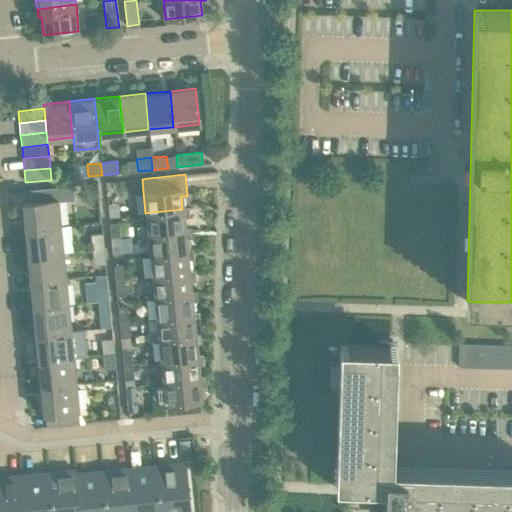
[(24,221),(21,221),(22,230),(60,226),(57,200),(74,199),(72,185),(52,186),(29,188),(30,202),(23,203),(24,221)]
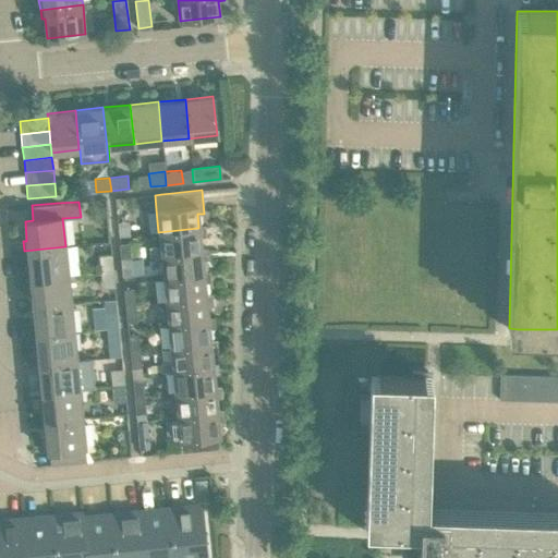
[(159,246),(147,247),(148,258),(160,256),(160,255),(201,252),(201,249),(199,237),(206,235),(205,225),(198,226),(198,228),(158,232),(159,246)]
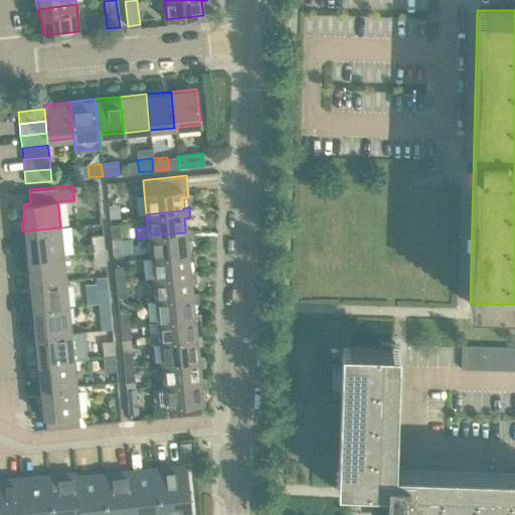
[(120,223),(110,224),(112,240),(121,239),(120,223)]
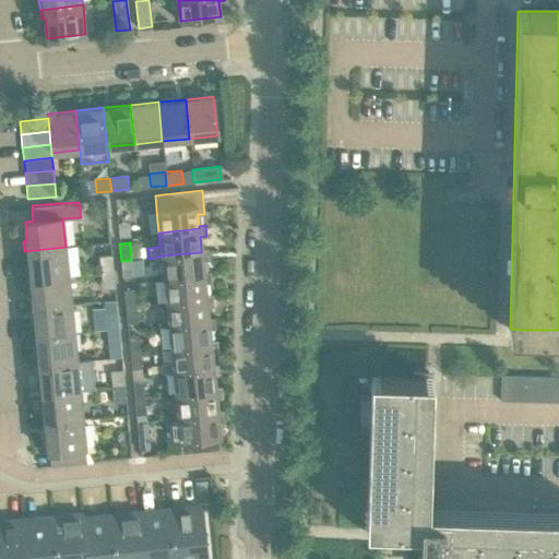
[(66,247),(24,251),(25,262),(28,261),(31,280),(68,276),(66,247)]
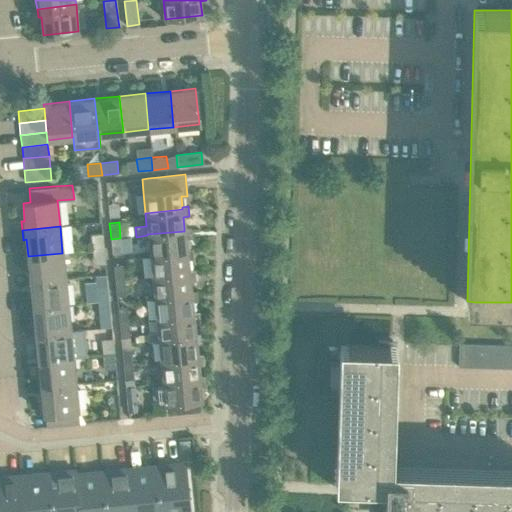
[(132,226),(125,227),(126,235),(133,234),(132,226)]
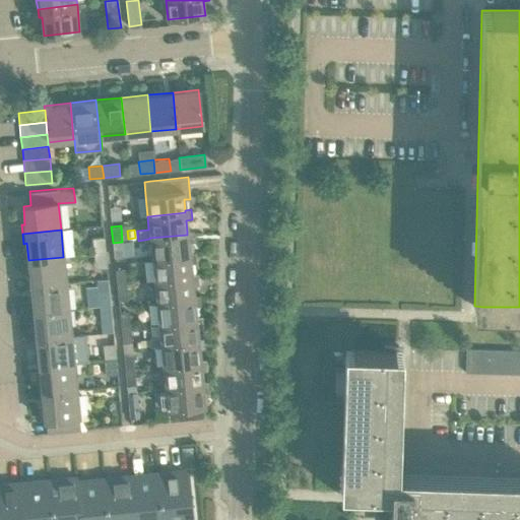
[(187,235),(149,238),(149,239),(152,260),(189,256),(189,254),(188,242),(194,241),(193,231),(187,232),(187,235)]
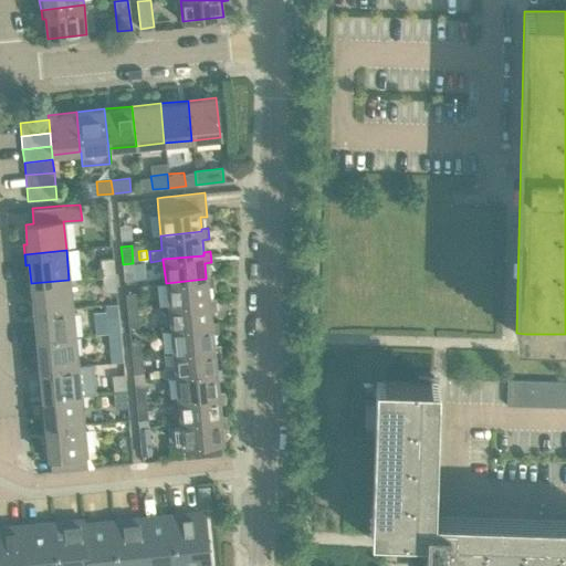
[(102,276),(115,274),(113,258),(101,259),(102,276)]
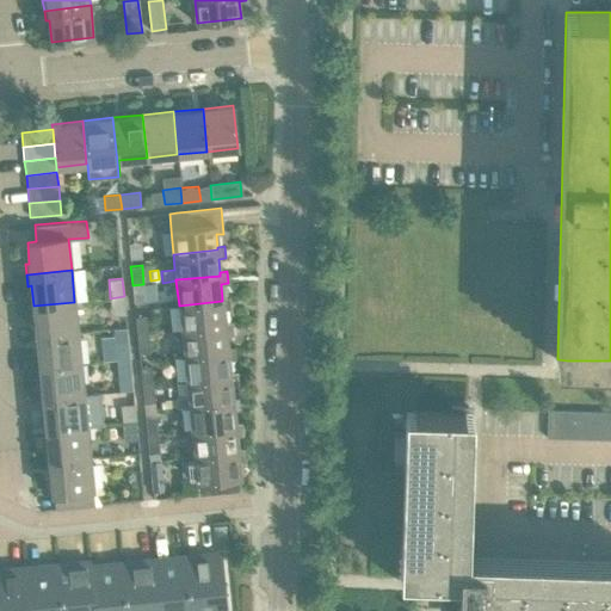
[(143,284),(133,285),(134,302),(144,302),(156,301),(155,283),(143,284)]
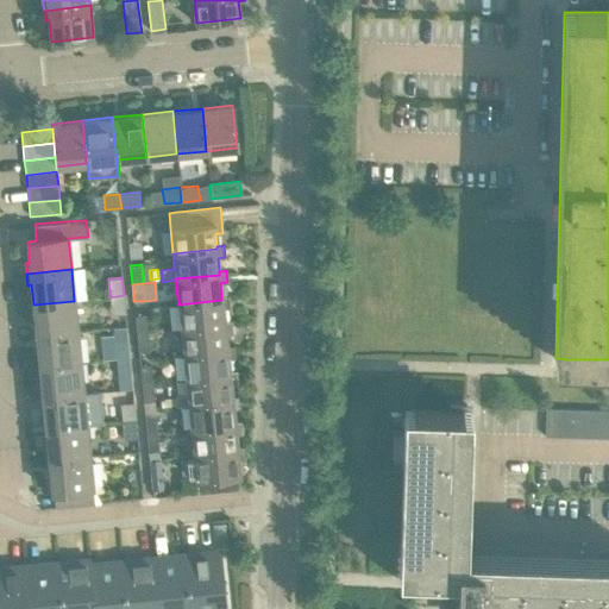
[(124,295),(110,297),(112,315),(125,313),(124,295)]
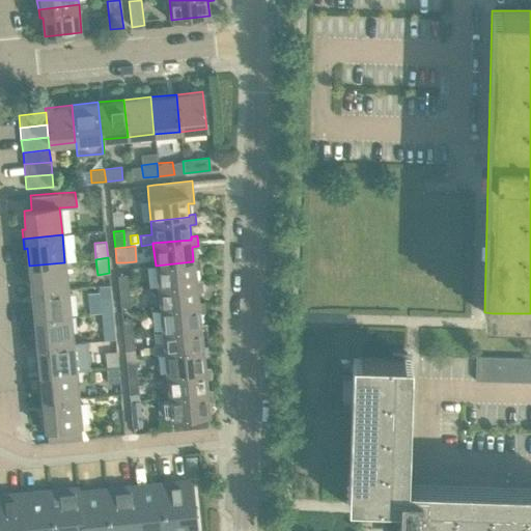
[(193,261),(156,266),(158,287),(196,283),(195,280),(194,270),(200,269),(199,258),(193,259),(193,261)]
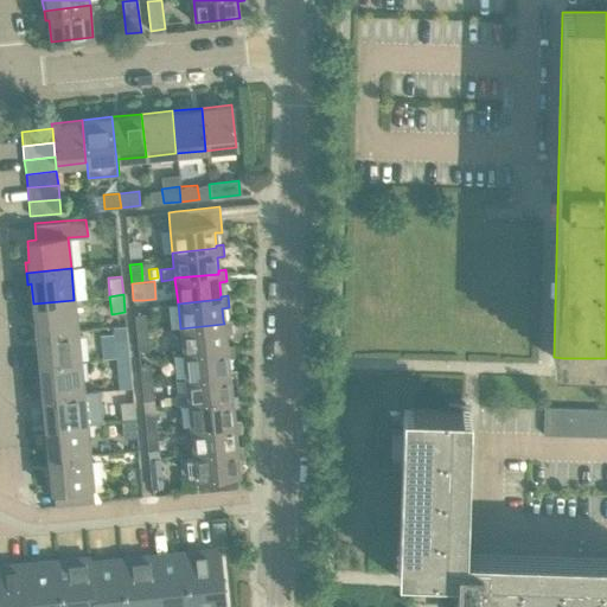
[(34,324),(31,324),(32,336),(77,331),(74,300),(33,304),(34,324)]
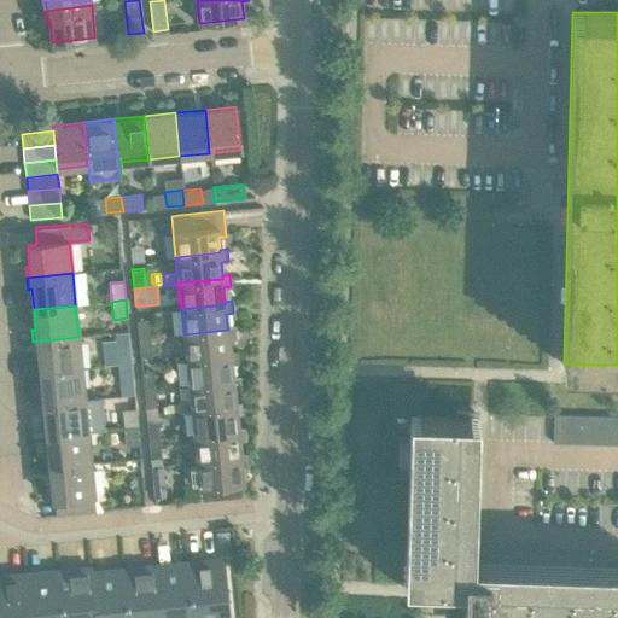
[(139,338),(150,338),(149,319),(138,320),(139,338)]
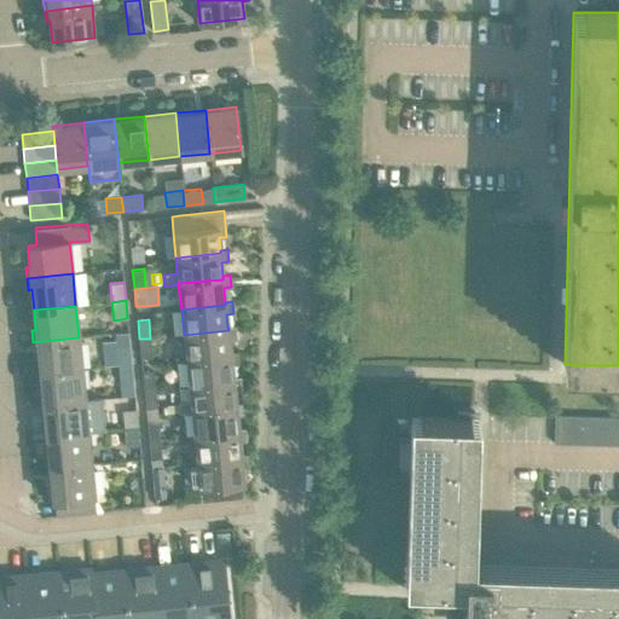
[(229,330),(184,335),(186,360),(231,356),(230,352),(229,339),(236,339),(235,325),(227,327),(229,330)]
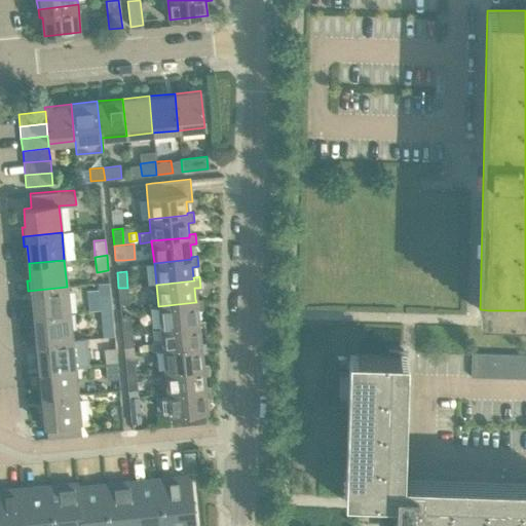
[(67,287),(28,291),(29,301),(32,300),(34,317),(70,313),(67,287)]
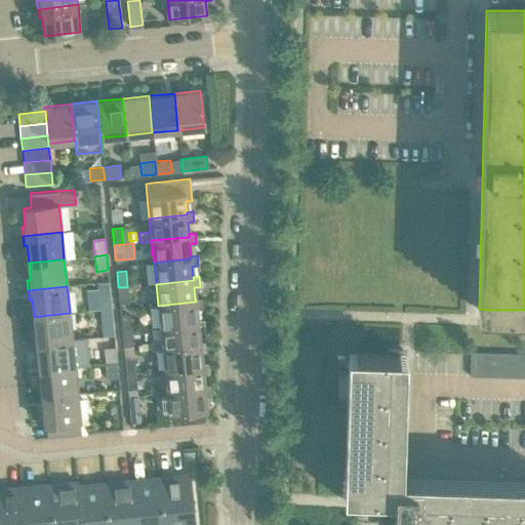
[(127,287),(118,287),(120,303),(128,301),(127,287)]
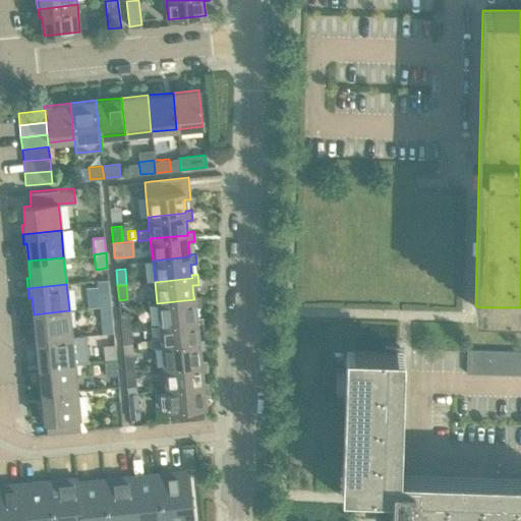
[(100,307),(111,306),(110,290),(98,291),(100,307)]
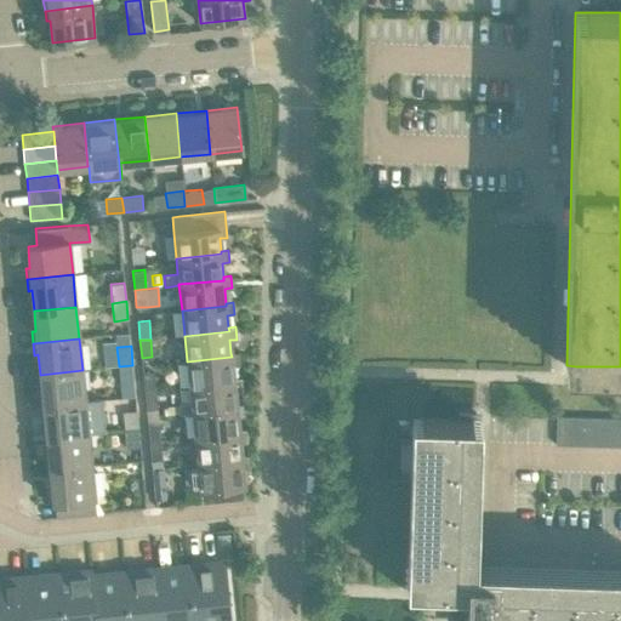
[(232,357),(187,362),(189,387),(234,382),(234,379),(232,366),(239,365),(238,352),(231,353),(232,357)]
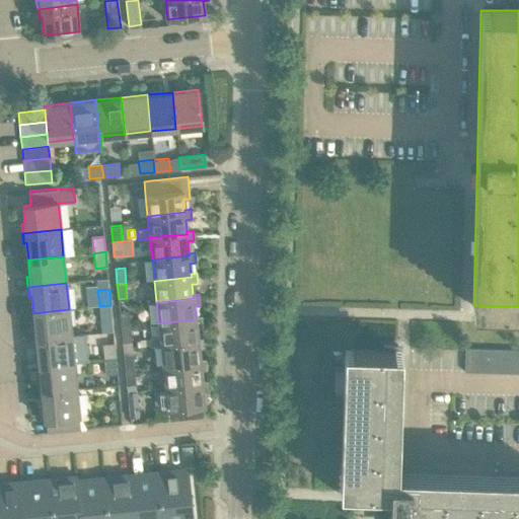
[(110,305),(99,306),(102,334),(114,332),(110,305)]
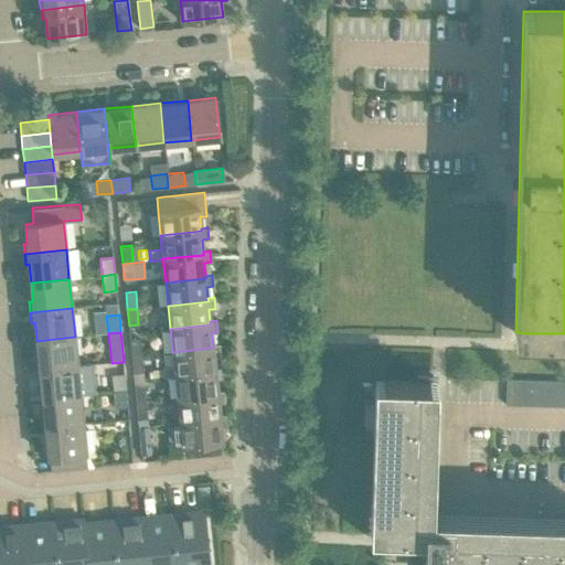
[(39,359),(34,359),(35,370),(77,366),(75,337),(36,341),(39,359)]
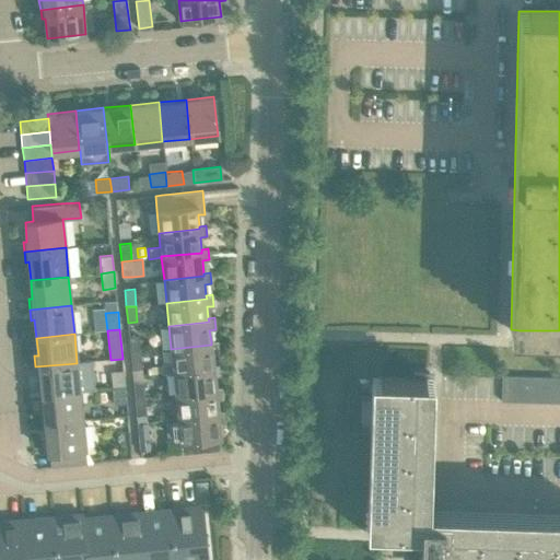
[(130,353),(140,352),(139,335),(128,336),(130,353)]
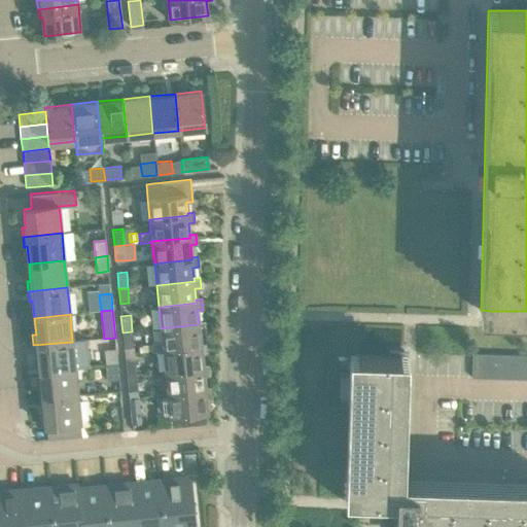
[(162,343),(151,344),(152,352),(163,351),(163,350),(201,347),(200,343),(199,332),(206,331),(204,320),(199,321),(199,324),(161,328),(162,343)]
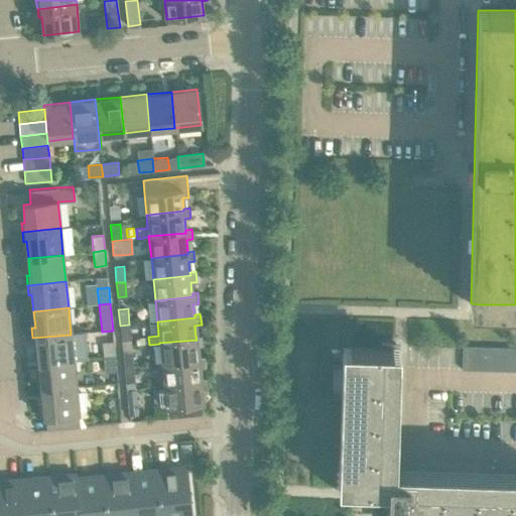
[(129,325),(120,326),(121,340),(130,339),(129,325)]
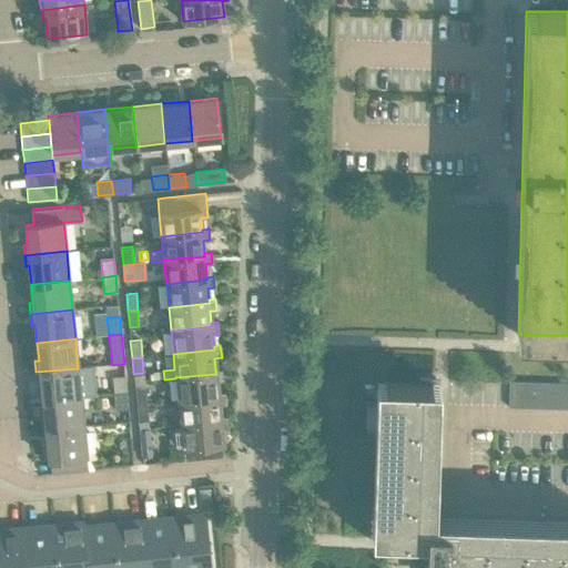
[(78,368),(36,372),(37,383),(41,383),(42,401),(81,397),(78,368)]
